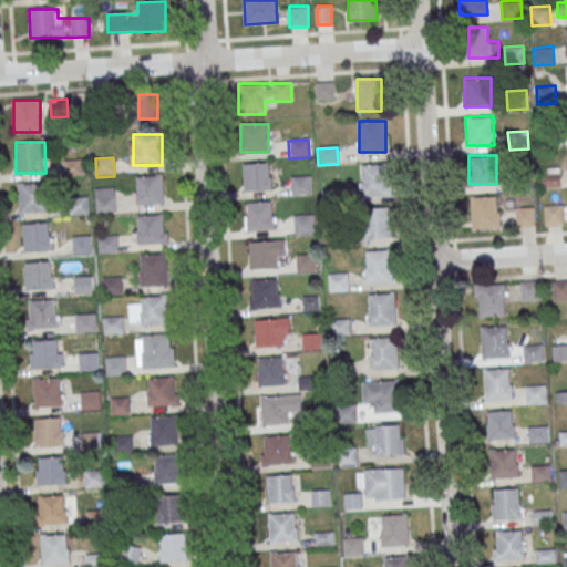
[(63,162),(81,161),(82,178),(64,179),(63,162)]
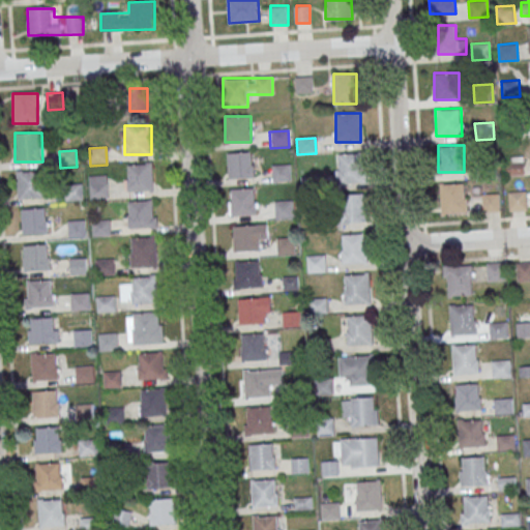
[(228,152),(228,178),(253,178),(253,152),(228,152)]
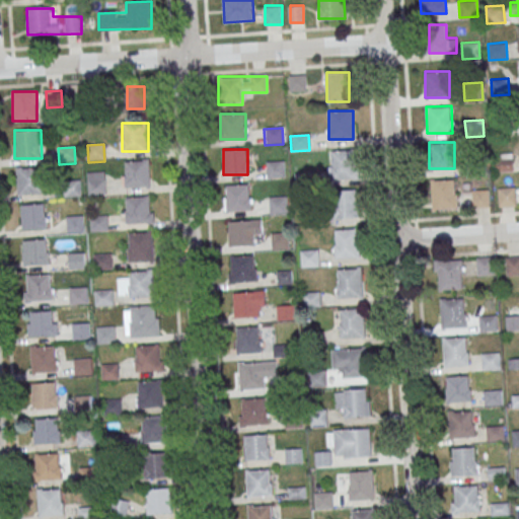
[(356,179),(356,150),(330,150),(330,179),(356,179)]
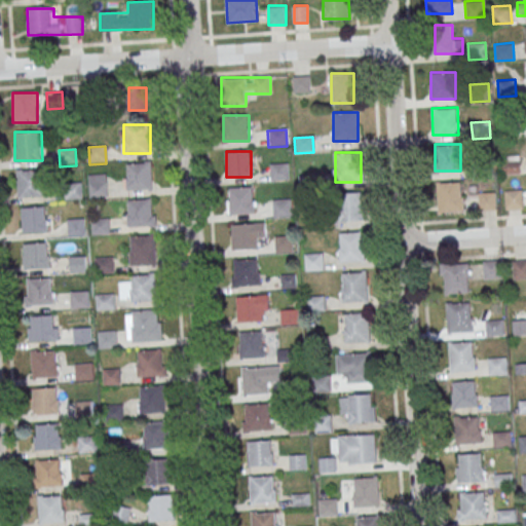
[(501,155),(519,154),(521,172),(502,173),(501,155)]
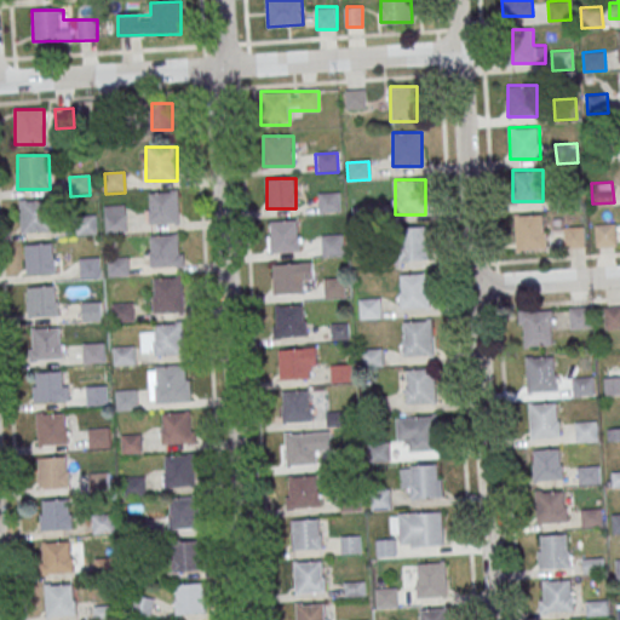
[(178,224),(178,191),(148,193),(148,224),(178,224)]
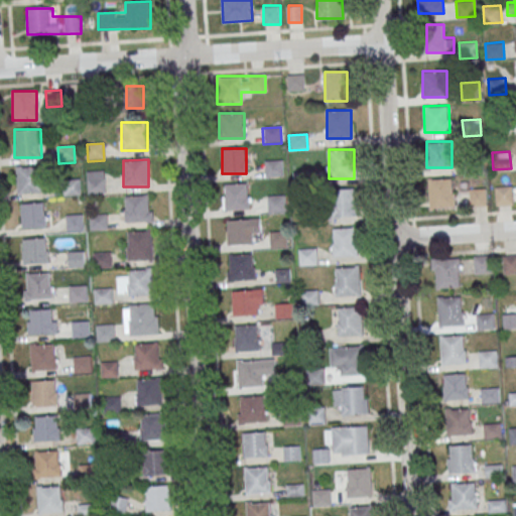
[(263,163),(281,162),(282,177),(264,179),(263,163)]
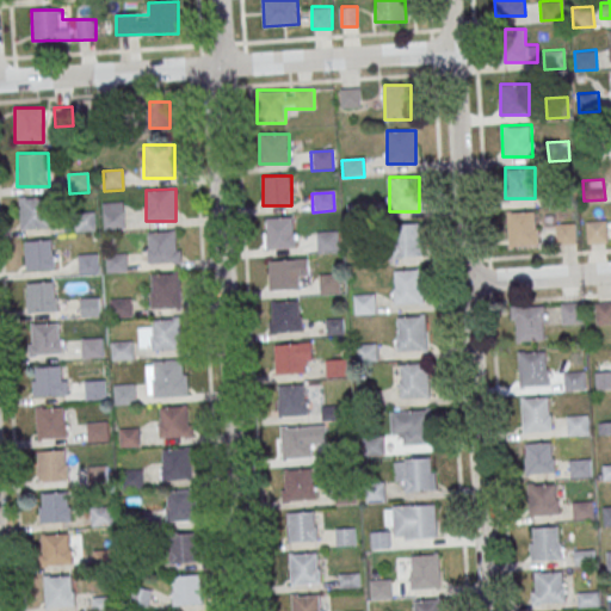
[(49,229),(49,197),(20,197),(20,229),(49,229)]
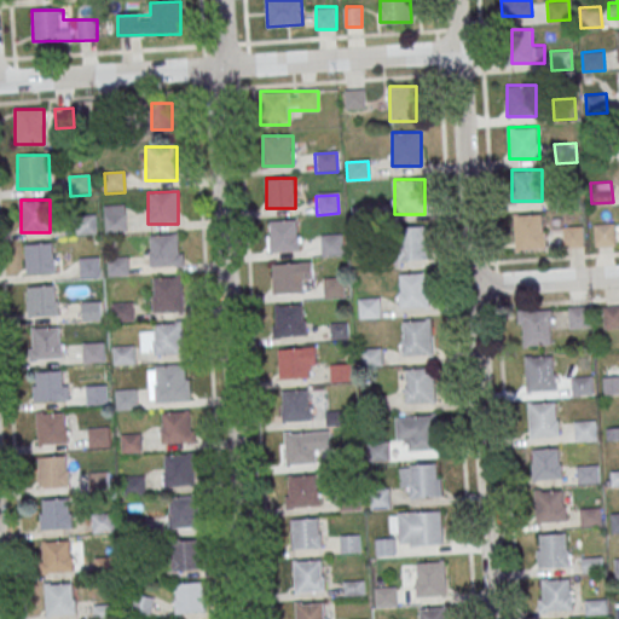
[(103,208),(125,207),(126,233),(105,236),(103,208)]
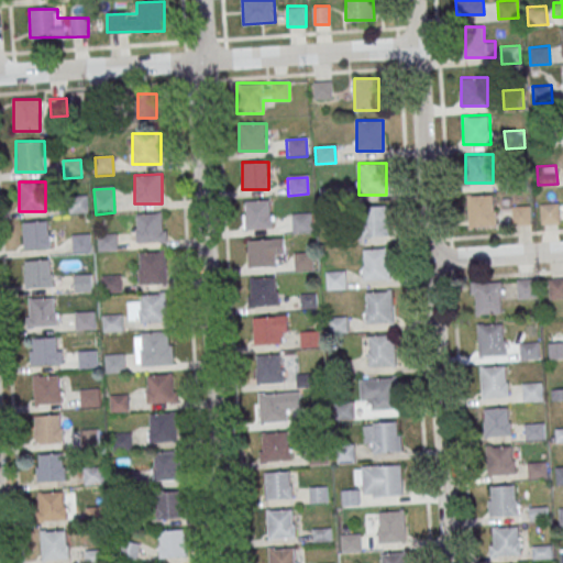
[(318,190),(338,188),(339,206),(319,207),(318,190)]
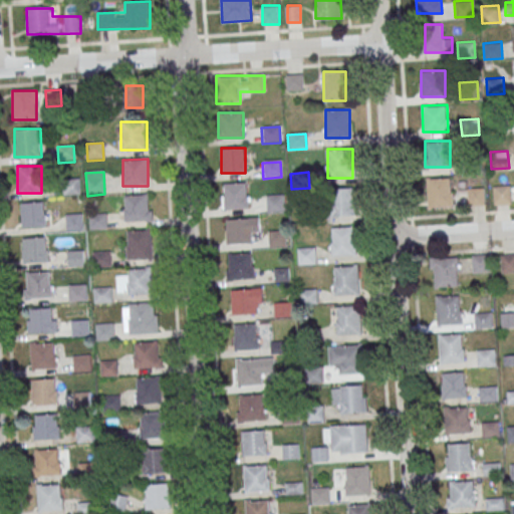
[(427,178),(427,207),(452,206),(452,177),(427,178)]
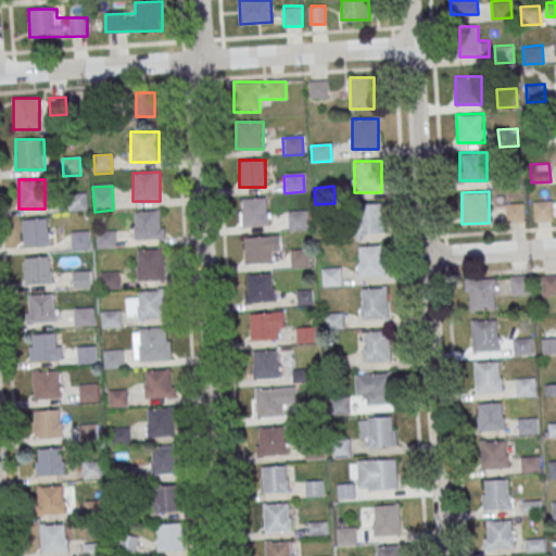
[(66,196),(86,194),(87,212),(67,213),(66,196)]
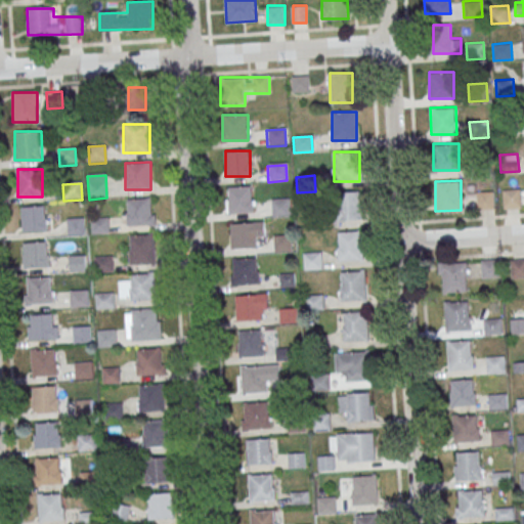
[(227,214),(253,214),(253,187),(227,187),(227,214)]
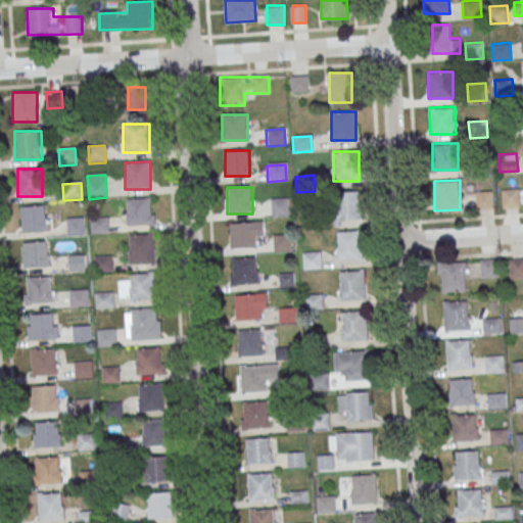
[(502,189),(519,188),(521,206),(503,207),(502,189)]
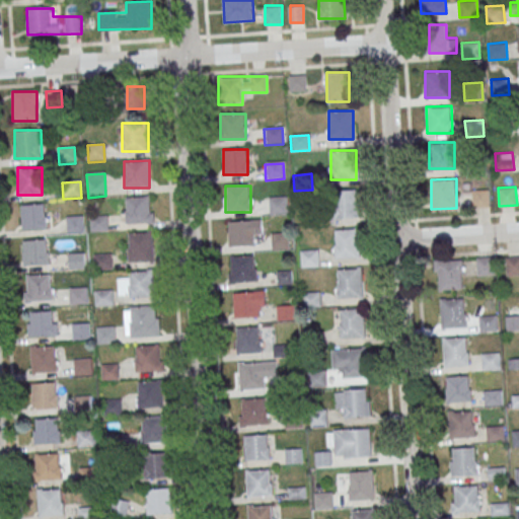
[(338,191),(338,218),(359,218),(359,191),(338,191)]
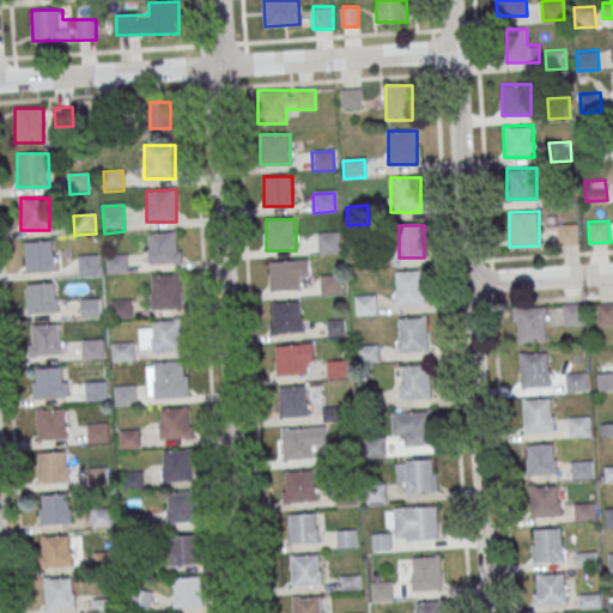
[(149,232),(149,263),(181,263),(181,232),(149,232)]
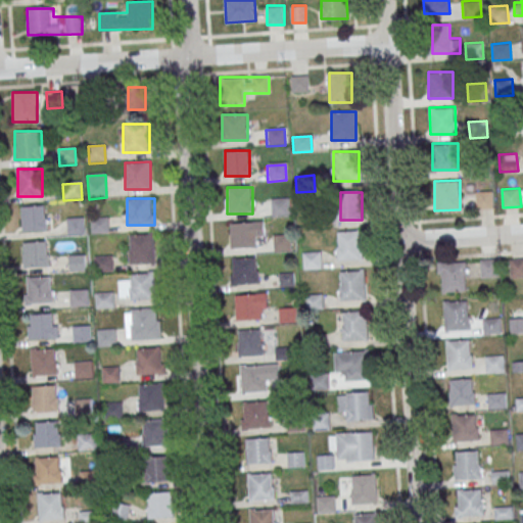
[(270,201),(288,200),(289,216),(271,218),(270,201)]
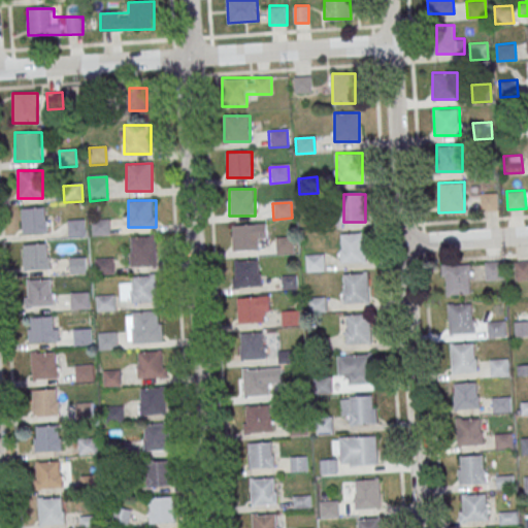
[(45,207),(23,207),(23,233),(45,233),(45,207)]
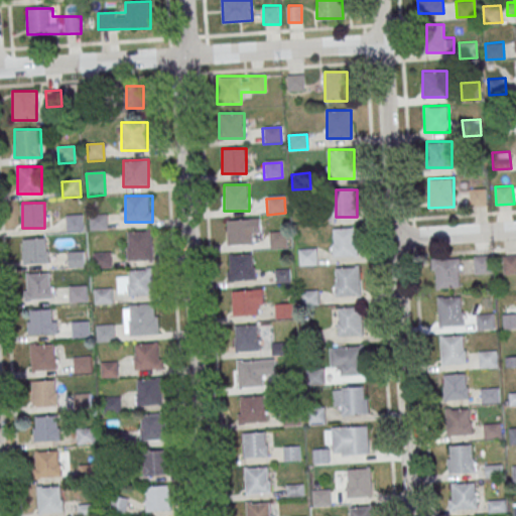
[(66,217),(82,216),(83,233),(67,234),(66,217)]
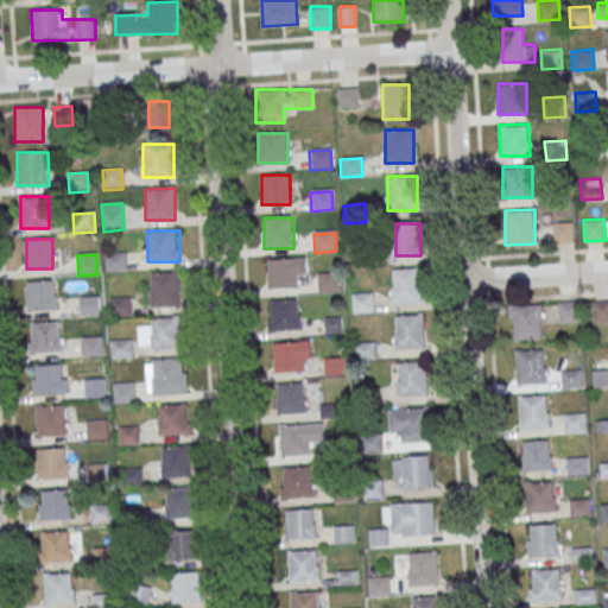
[(105,255),(126,254),(127,272),(106,273),(105,255)]
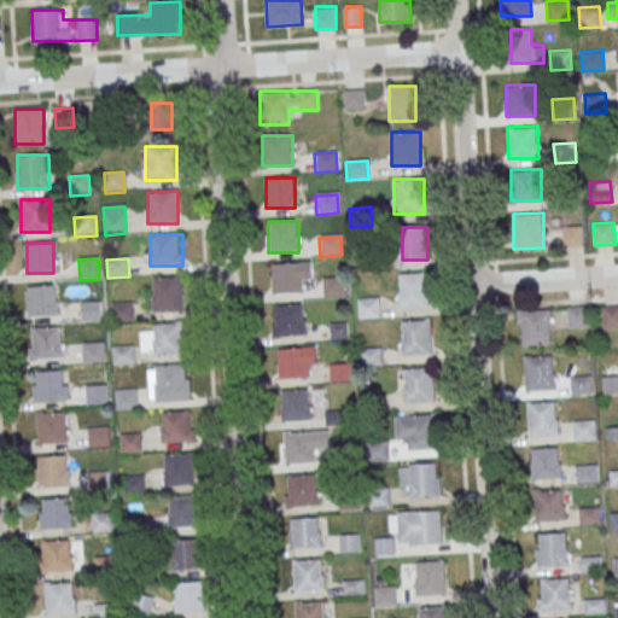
[(273,263),(273,293),(309,293),(309,263),(273,263)]
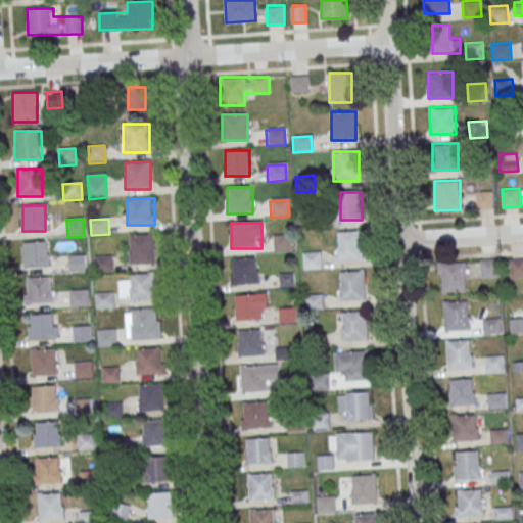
[(337,259),(362,259),(362,231),(337,231),(337,259)]
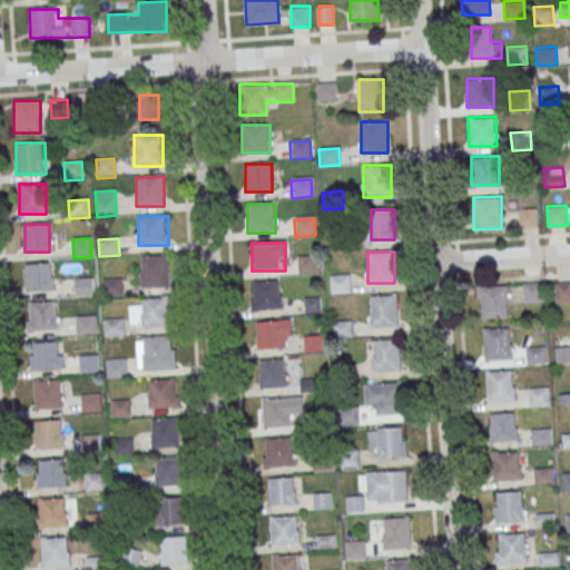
[(168,287),(168,255),(141,255),(141,287),(168,287)]
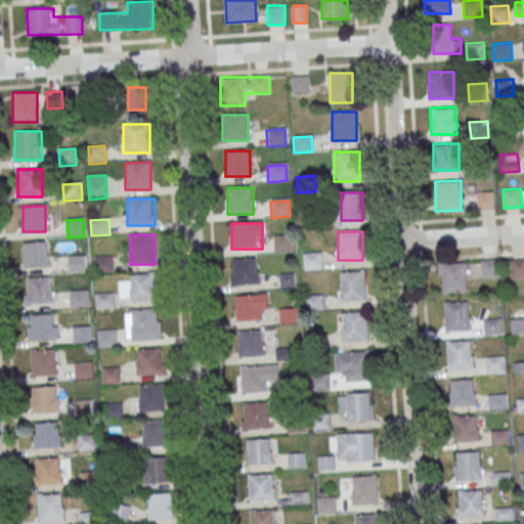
[(272,237),(291,236),(292,253),(273,254),(272,237)]
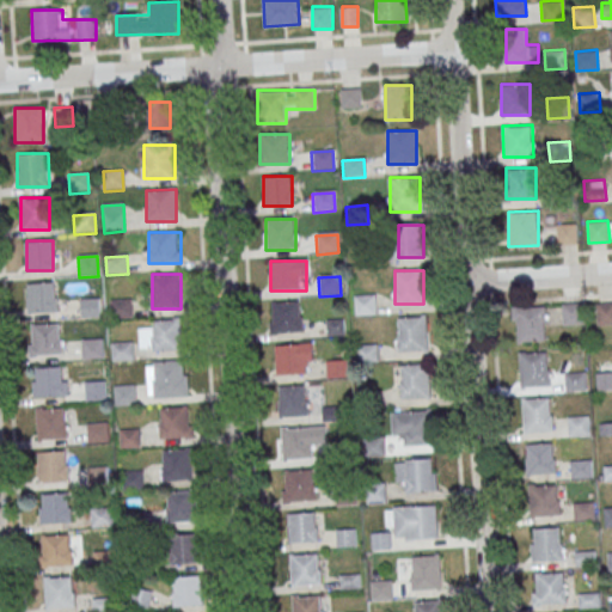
[(28,312),(56,312),(56,283),(28,283),(28,312)]
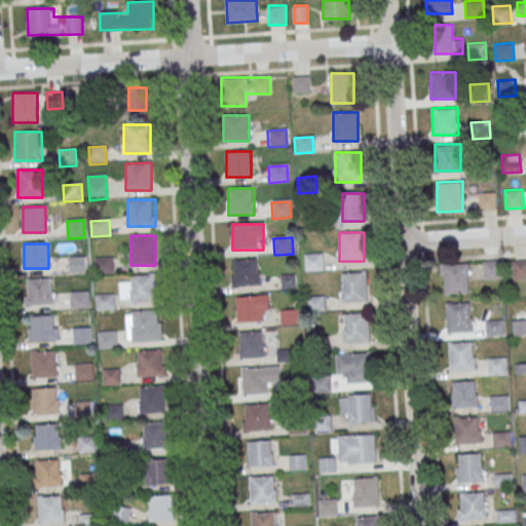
[(304,257),(322,256),(323,271),(305,273),(304,257)]
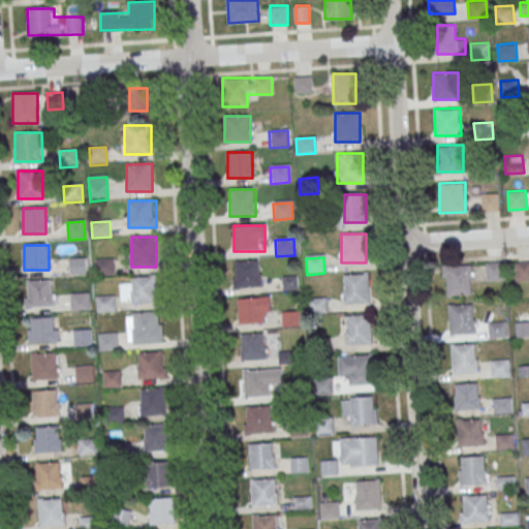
[(69,259),(86,258),(87,276),(70,277),(69,259)]
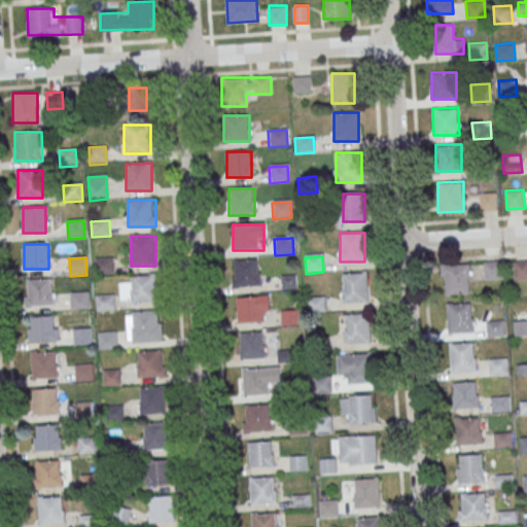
[(95,260),(113,259),(114,275),(96,276),(95,260)]
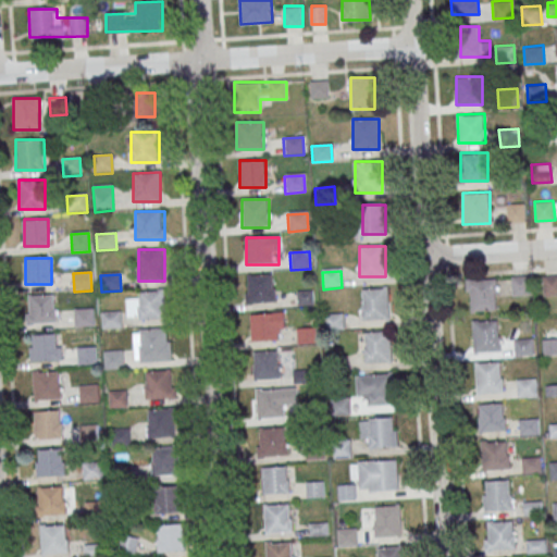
[(274,274),(246,275),(246,302),(274,302),(274,274)]
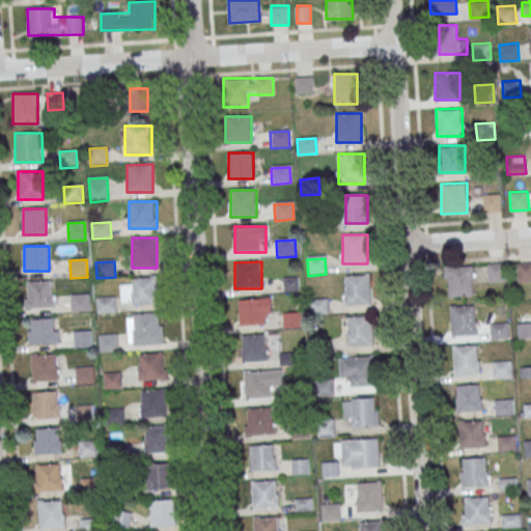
[(487,262),(505,261),(506,279),(488,281),(487,262)]
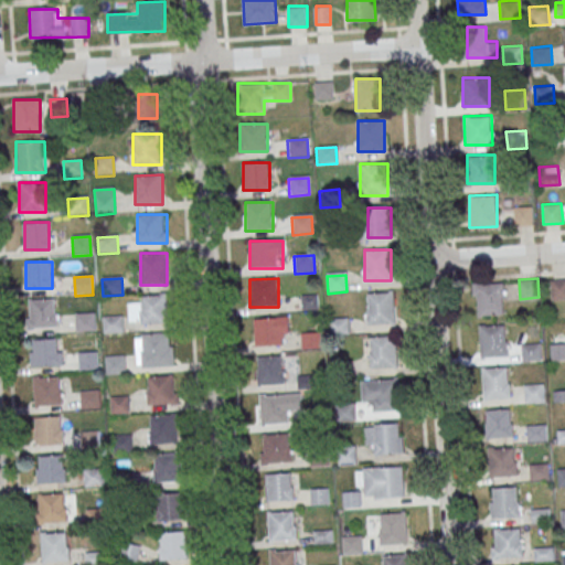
[(551,279),(564,278),(564,298),(552,299),(551,279)]
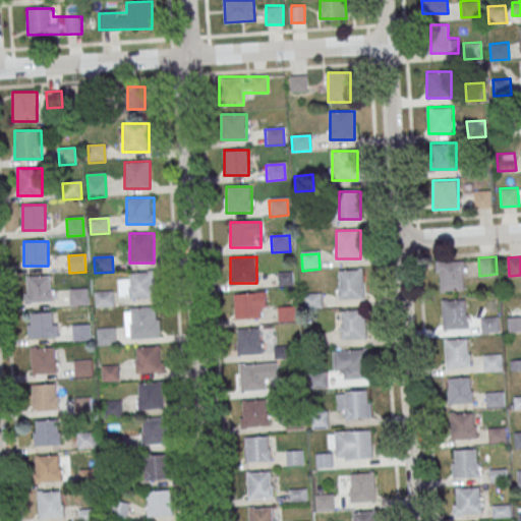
[(462,259),(439,262),(441,290),(464,288),(462,259)]
